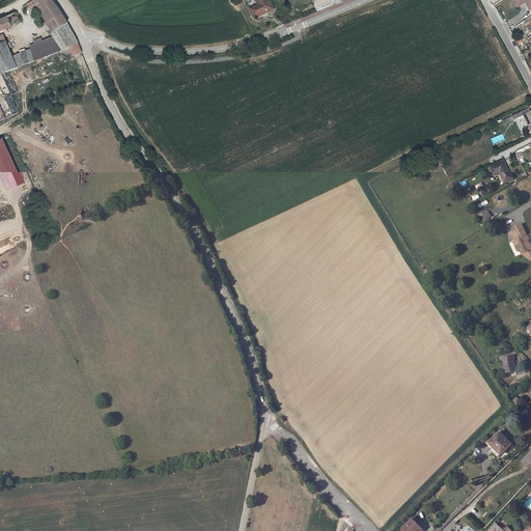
[(53,0),(36,0),(28,5),(30,8),(37,6),(51,32),(71,25),(53,0)]
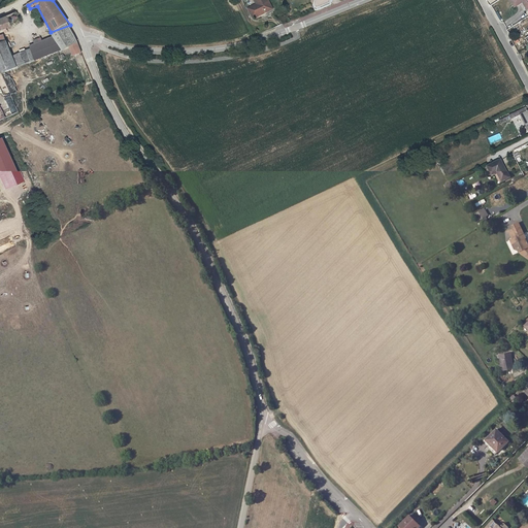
[(252,11),(253,13),(264,7),(259,0),(256,0),(260,6),(252,11)]
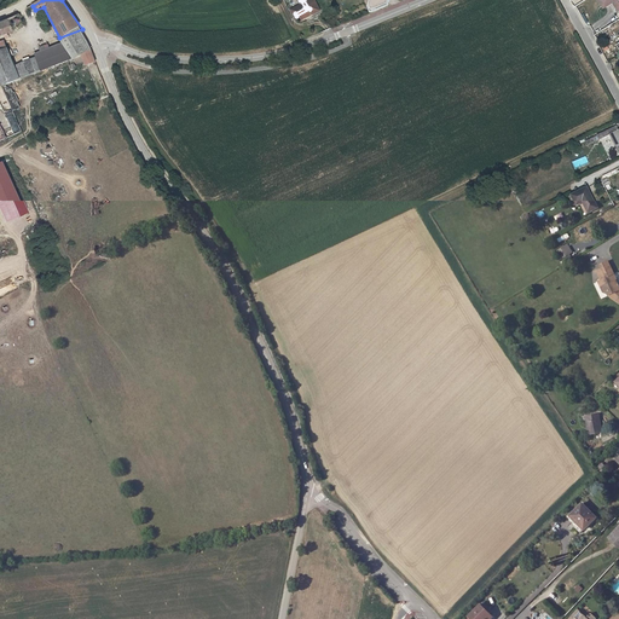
[(314,0),(304,0),(310,9),(296,16),(300,24),(313,17),(320,12),(318,7),(314,0)]
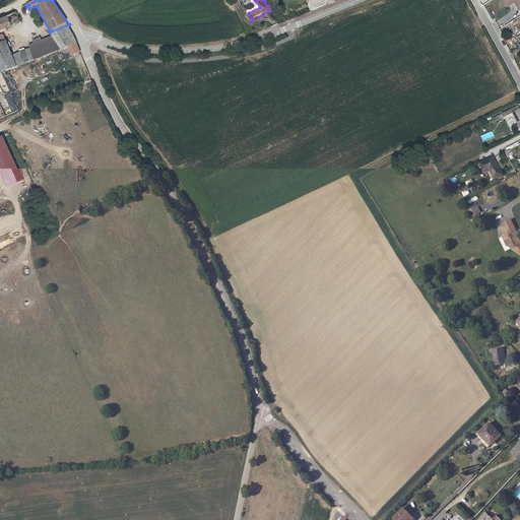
[(307,0),(311,9),(325,3),(326,0),(307,0)]
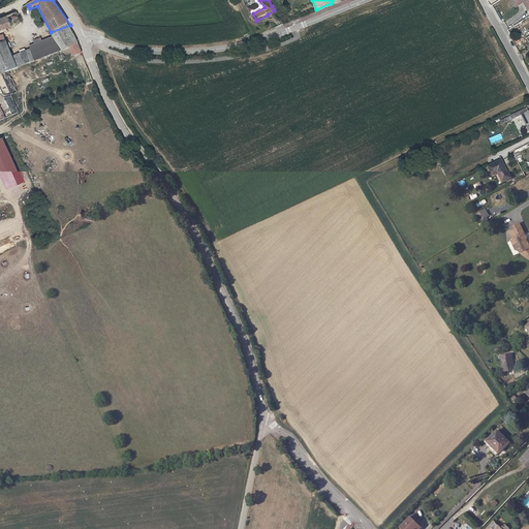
[(528,11),(528,10),(528,0),(514,0),(511,2),(517,8),(524,3),(528,11)]
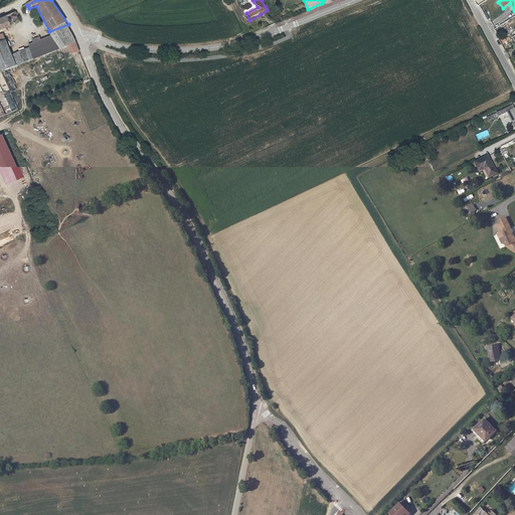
[(269,4),(265,6),(267,10),(261,14),(262,16),(272,10),(269,4)]
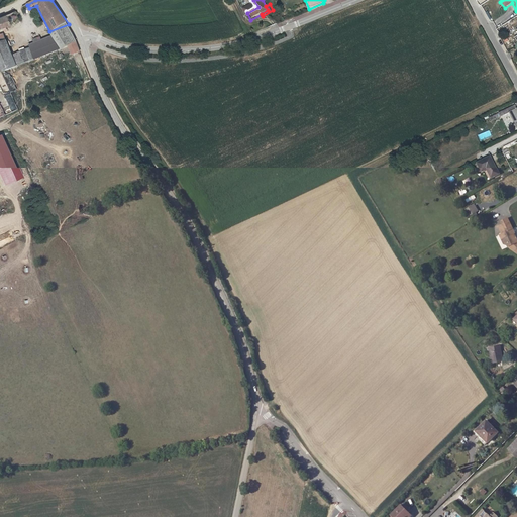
[(4,16),(0,17),(0,29),(8,27),(4,16)]
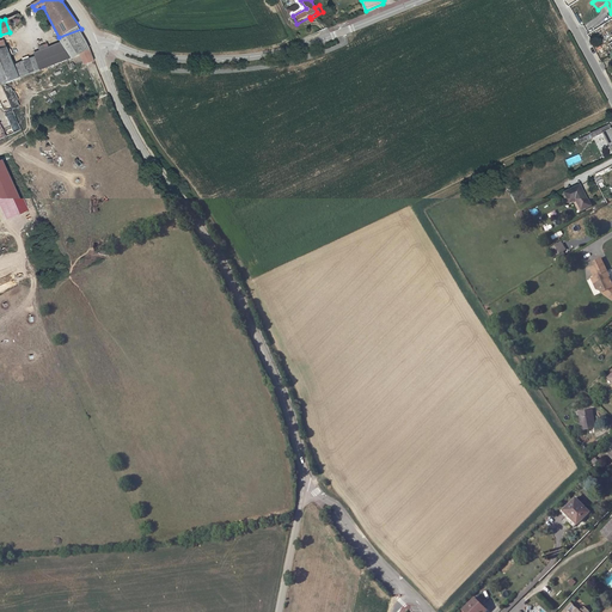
[(86,37),(81,29),(59,37),(62,44),(86,37)]
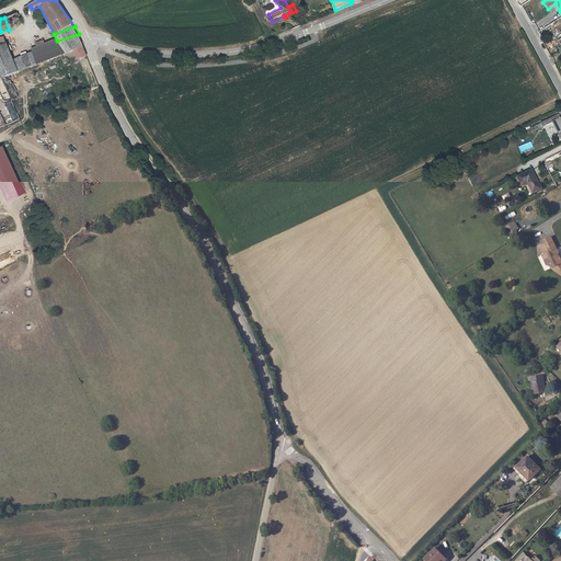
[(89,57),(79,34),(57,41),(67,56),(69,60),(77,57),(78,61),(89,57)]
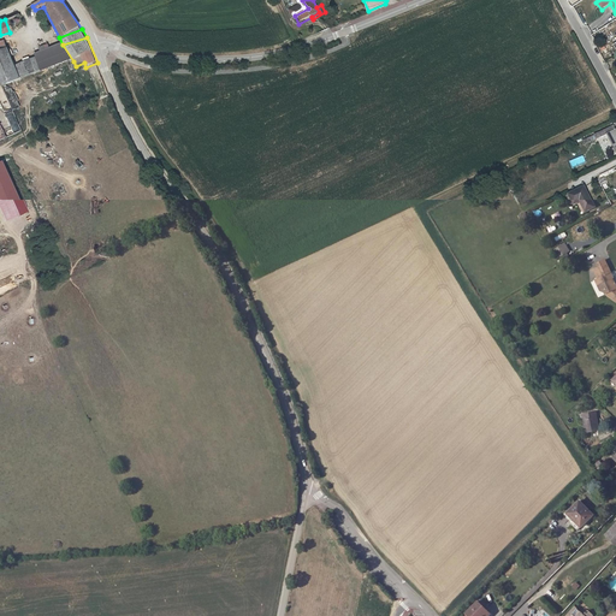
[(0,42),(0,84),(3,89),(5,88),(42,72),(37,58),(16,66),(6,41),(0,42)]
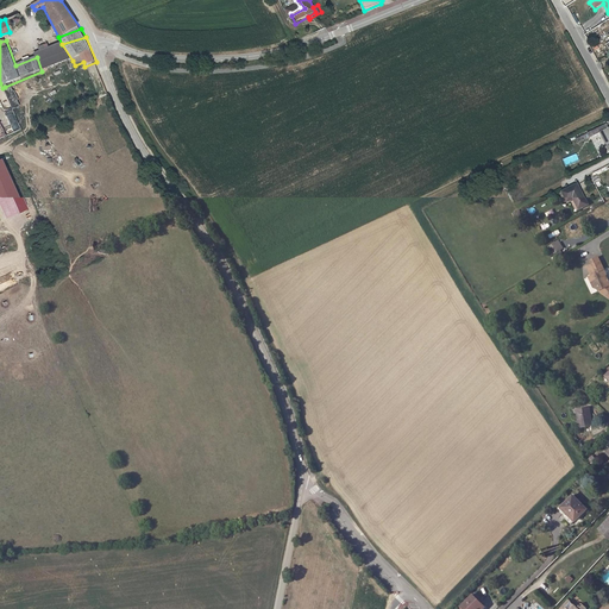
[(35,54),(37,57),(42,71),(73,61),(62,44),(35,54)]
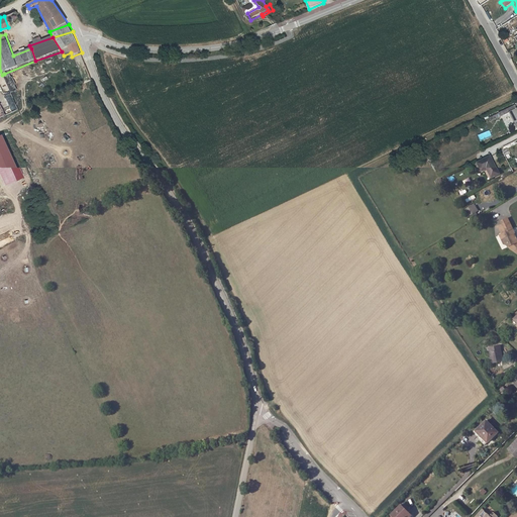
[(11,90),(6,78),(0,80),(0,81),(5,92),(11,90)]
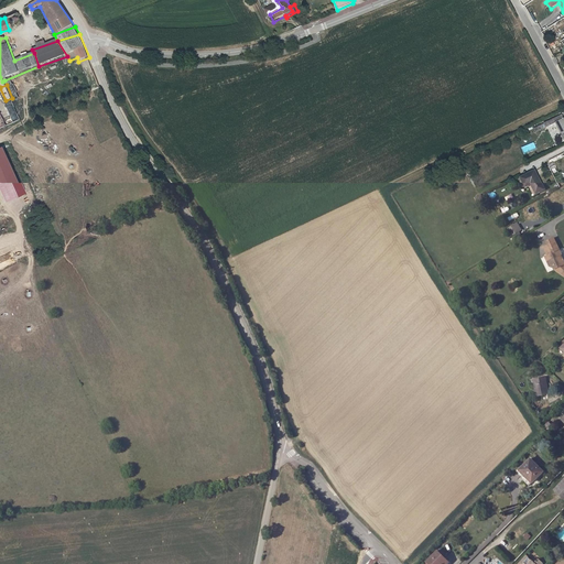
[(0,128),(13,122),(0,93),(0,116),(3,123),(0,123),(0,128)]
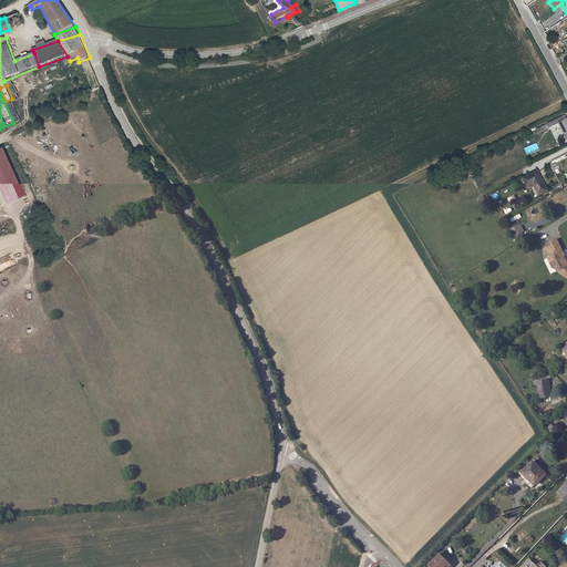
[(566,123),(564,119),(546,126),(549,131),(559,126),(566,141),(566,123)]
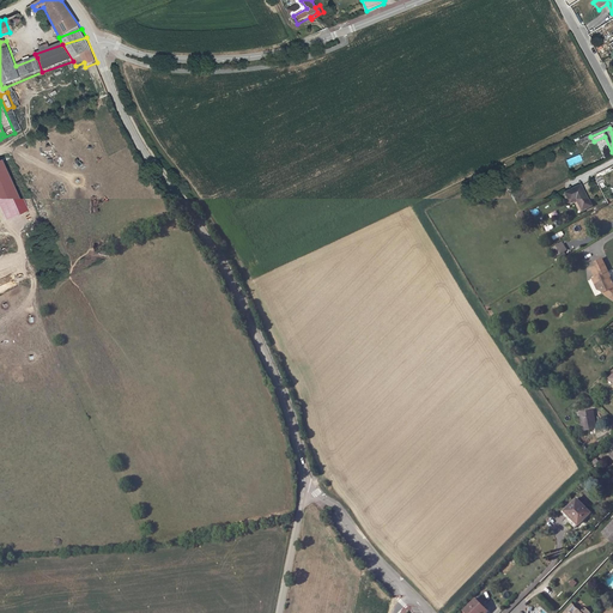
[(16,147),(23,143),(19,135),(12,140),(16,147)]
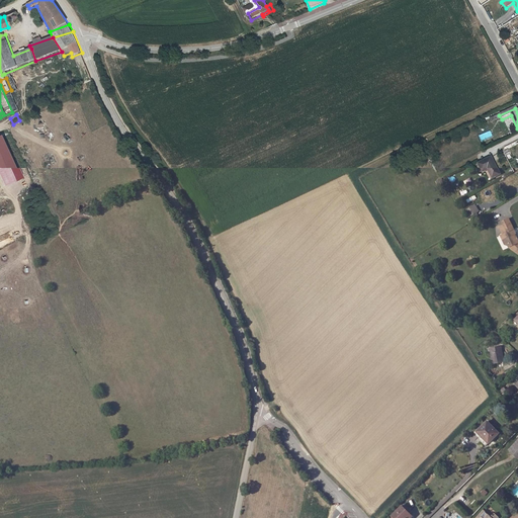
[(3,138),(0,139),(0,172),(6,186),(21,179),(3,138)]
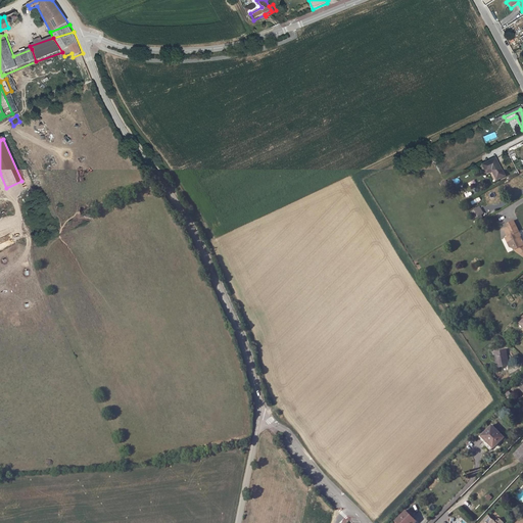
[(498,161),(487,168),(491,176),(496,174),(501,181),(508,178),(498,161)]
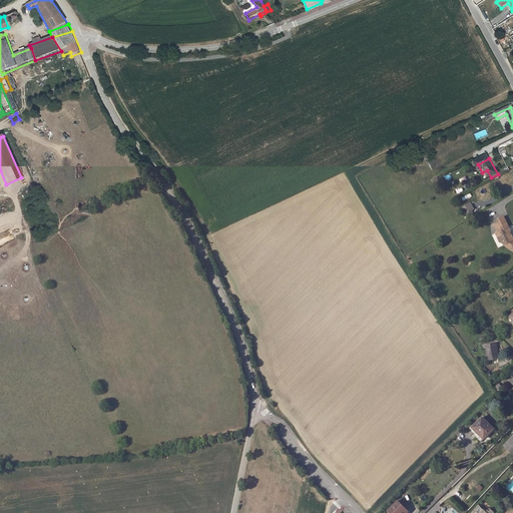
[(468,205),(462,210),(466,215),(472,211),(468,205)]
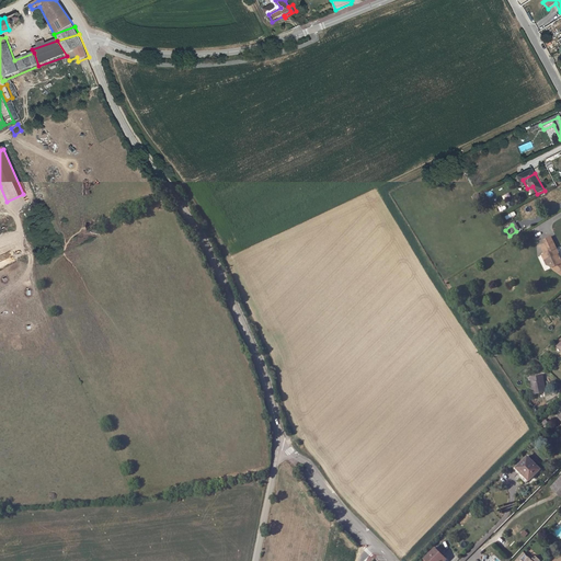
[(0,245),(11,242),(7,232),(0,235),(0,245)]
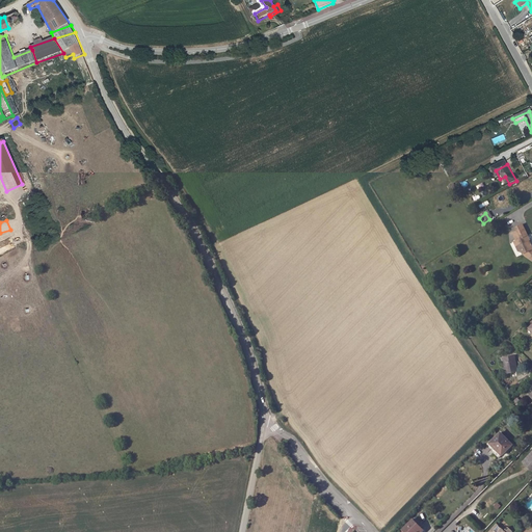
[(521,225),(514,229),(516,231),(511,234),(515,241),(512,243),(515,248),(517,247),(521,254),(522,255),(523,255),(524,257),(531,262),(531,249),(530,247),(529,245),(529,244),(525,237),(526,236),(521,225)]
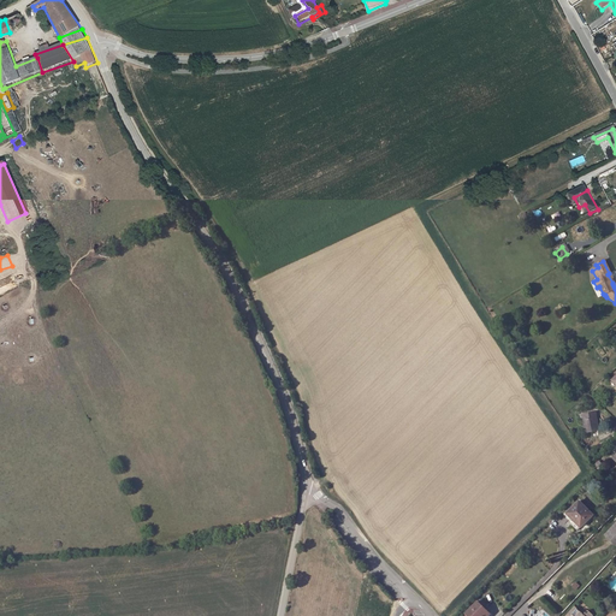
[(593,412),(580,415),(585,432),(598,428),(593,412)]
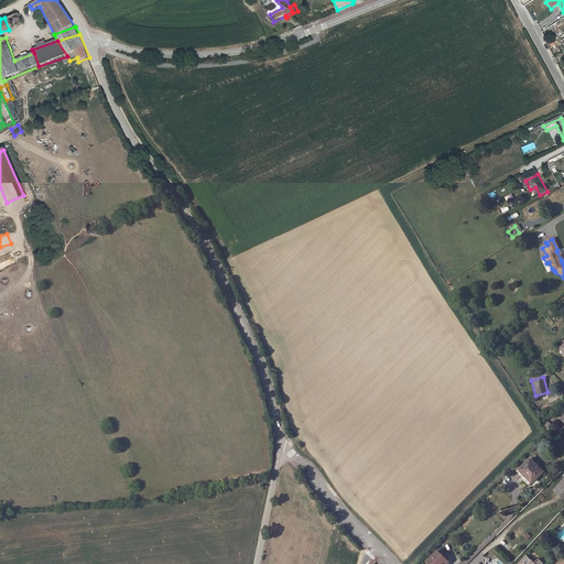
[(524,483),(530,488),(544,474),(531,462),(521,472),(527,476),(524,478),(527,481),(524,483)]
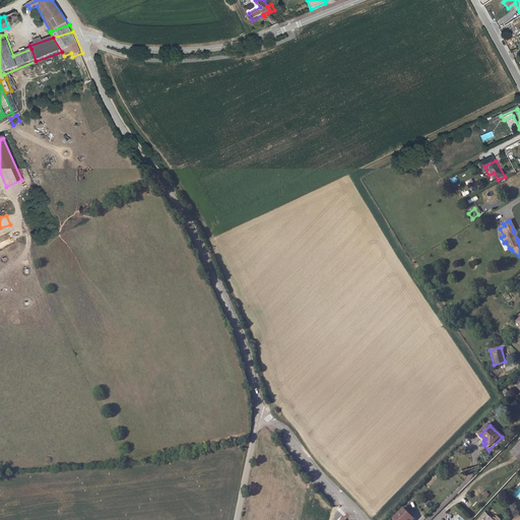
[(409,519),(412,517),(401,507),(392,516),(396,519),(409,519)]
